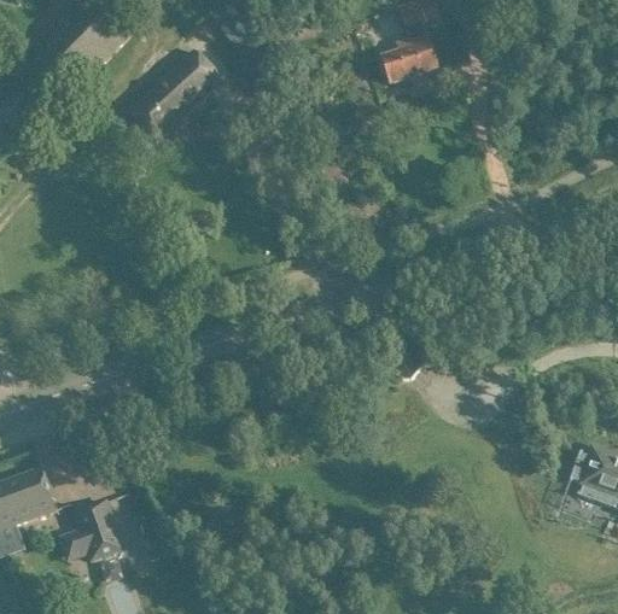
[(0,91),(0,111),(12,123),(29,140),(134,30),(117,13),(101,0),(79,0),(58,22),(63,27),(0,91)]
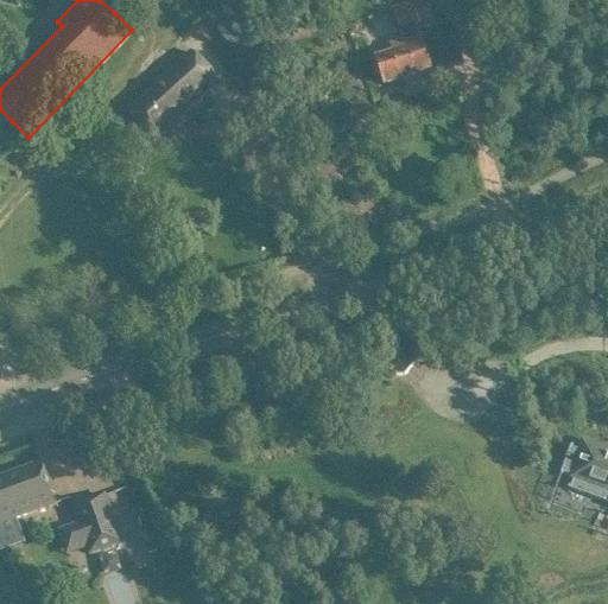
[(221,2),(208,10),(217,23),(235,11),(238,8),(232,0),(226,0),(221,2)]
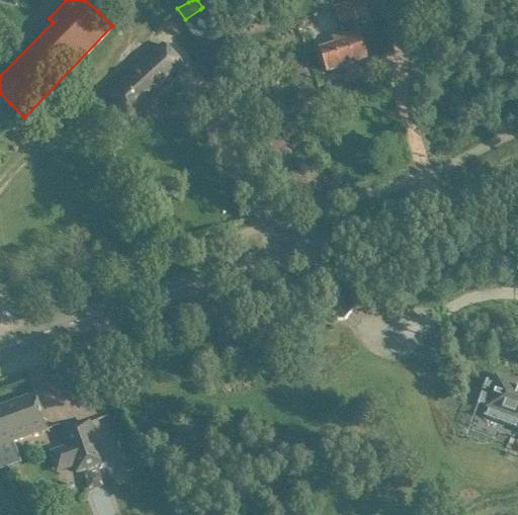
[(369,18),(363,0),(348,0),(348,1),(335,6),(344,33),(333,36),(335,43),(320,48),(327,70),(367,57),(356,22),(369,18)]
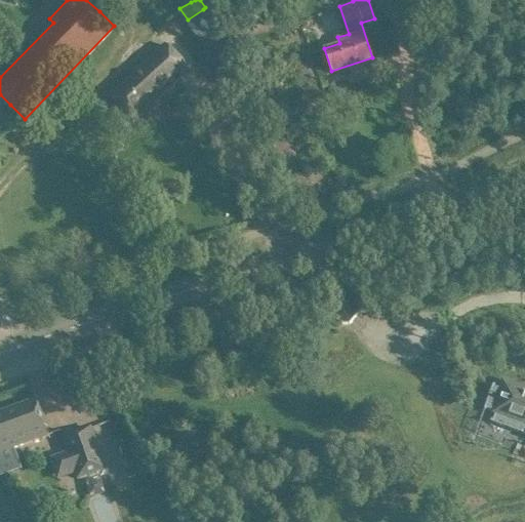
[(198,58),(221,83),(242,64),(218,39),(198,58)]
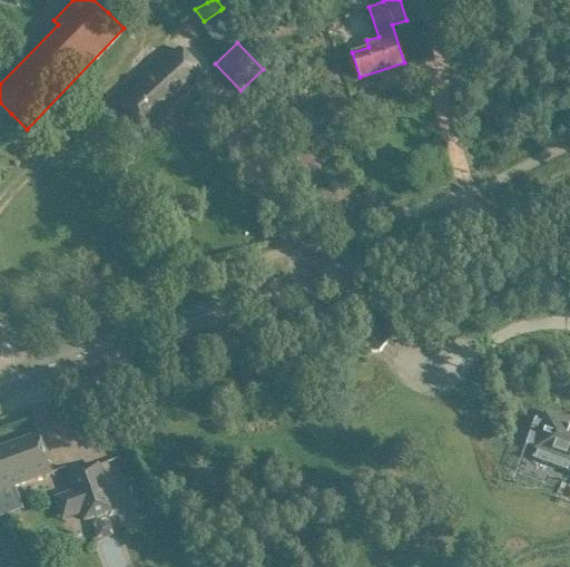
[(205,74),(195,62),(180,47),(119,103),(145,130),(205,74)]
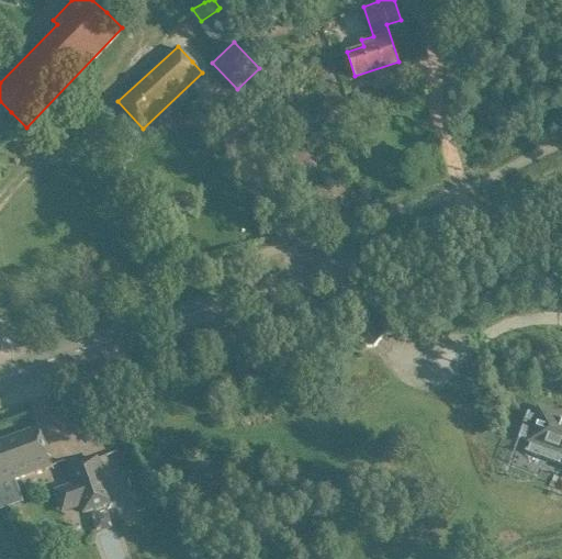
[(109,159),(86,175),(91,181),(113,166),(109,159)]
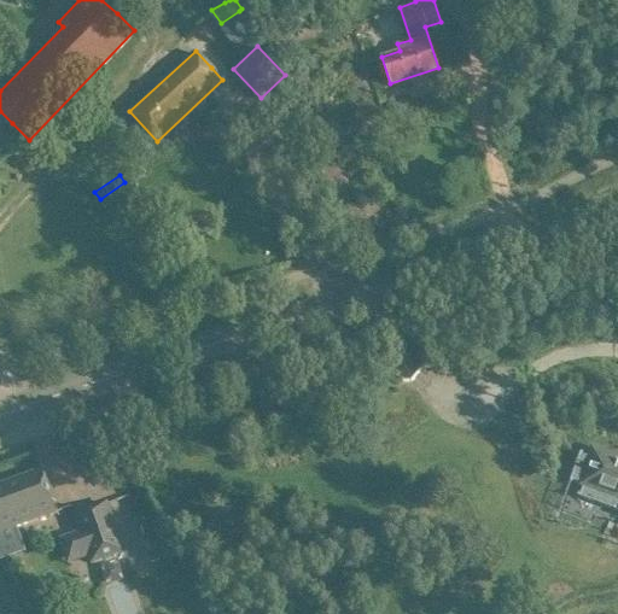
[(602,450),(601,451),(594,449),(582,483),(584,484),(581,496),(617,508),(617,457),(607,454),(607,452),(602,450)]
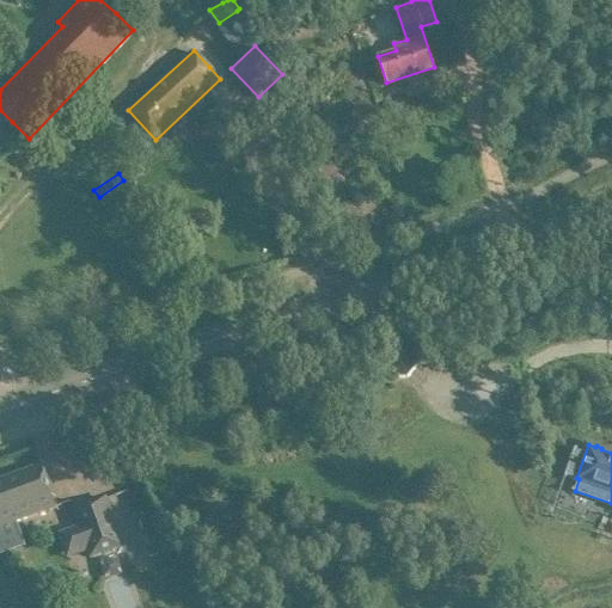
[(0,478),(0,523),(56,503),(42,464),(0,478)]
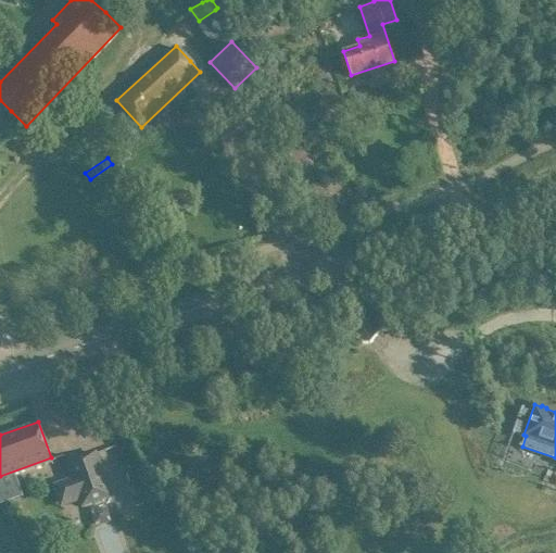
[(124,442),(115,445),(121,457),(128,454),(124,442)]
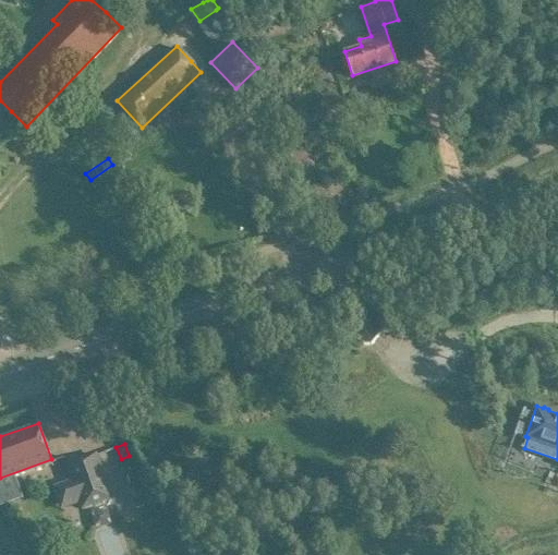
[(72,478),(52,484),(61,508),(81,502),(83,507),(112,496),(96,453),(67,463),(72,478)]
